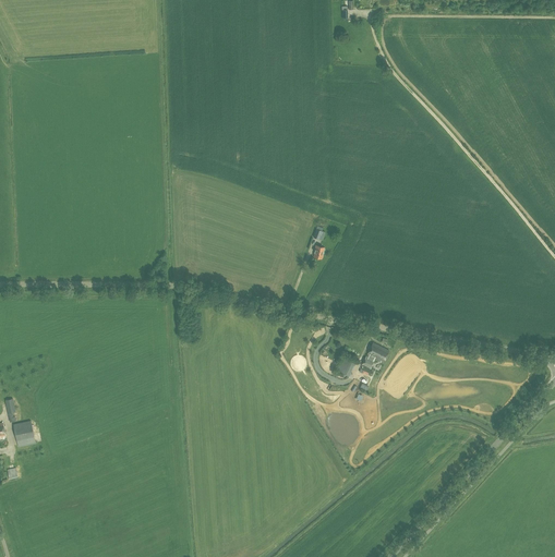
[(310,235),(320,239),(323,231),(320,230),(321,227),(314,225),(313,228),(312,231),(310,235)]
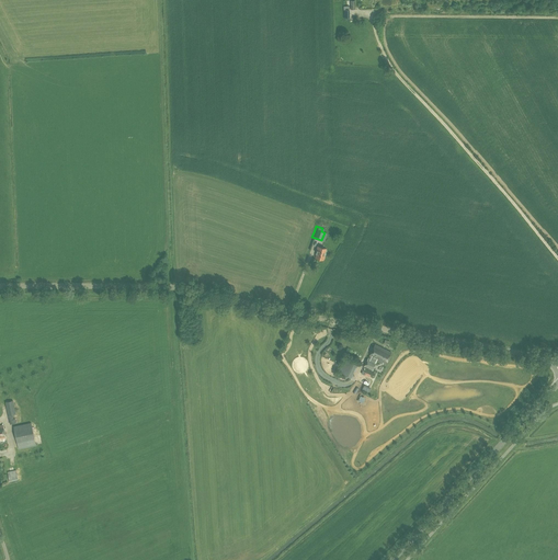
[(312,256),(320,259),(320,258),(321,258),(322,255),(321,255),(322,248),(315,246),(312,253),(314,253),(312,256)]
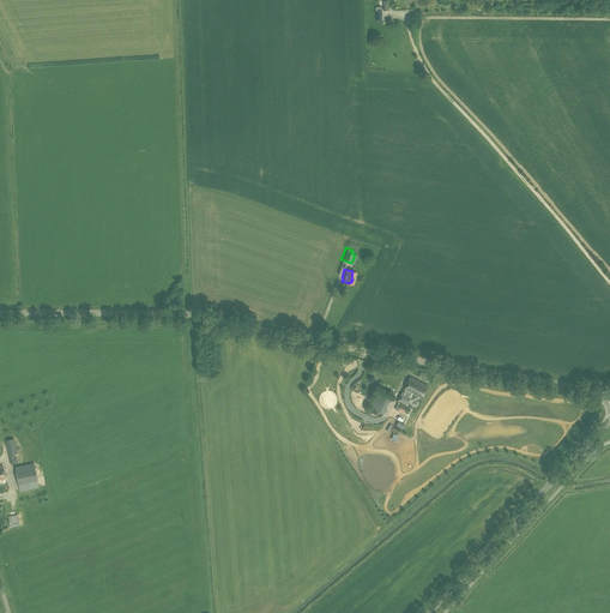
[(394,400),(404,404),(410,392),(418,396),(424,384),(408,376),(402,388),(402,389),(400,391),(399,391),(394,400)]
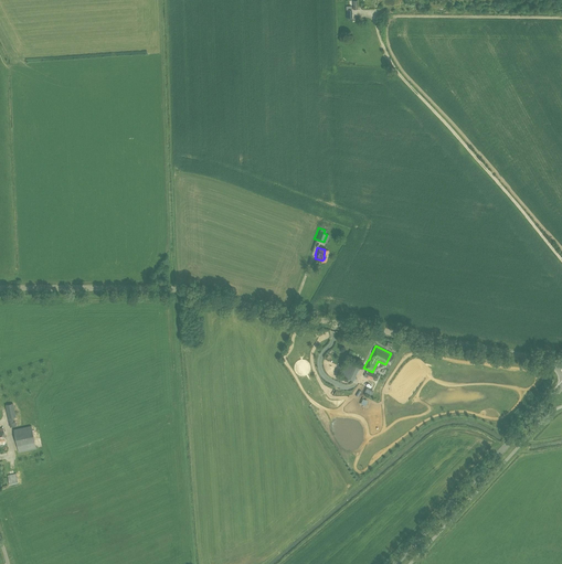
[(338,373),(350,380),(357,365),(345,359),(338,373)]
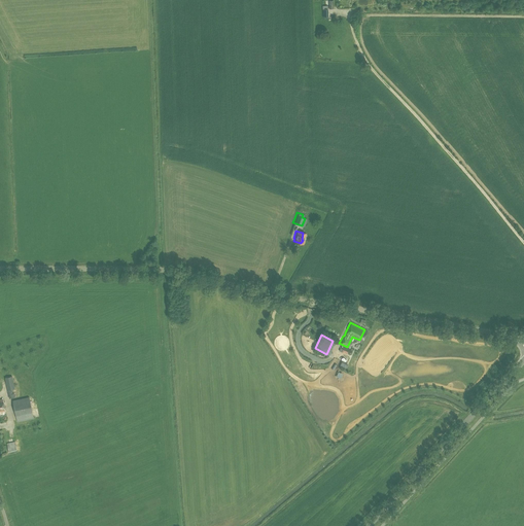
[(10,398),(15,419),(32,415),(27,394),(10,398)]
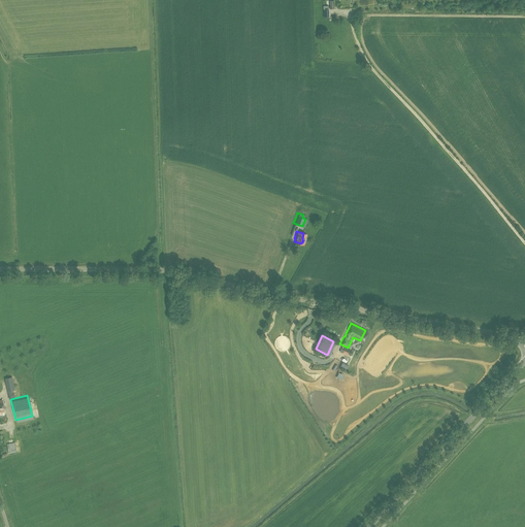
[(14,426),(15,433),(41,430),(40,423),(14,426)]
